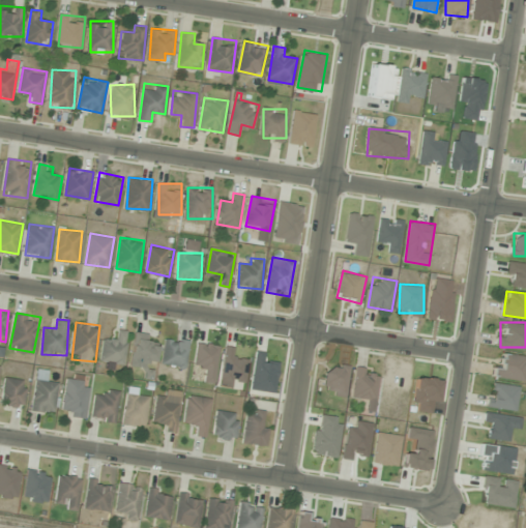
[(127,329),(118,328),(118,338),(105,338),(104,365),(126,367),(127,329)]
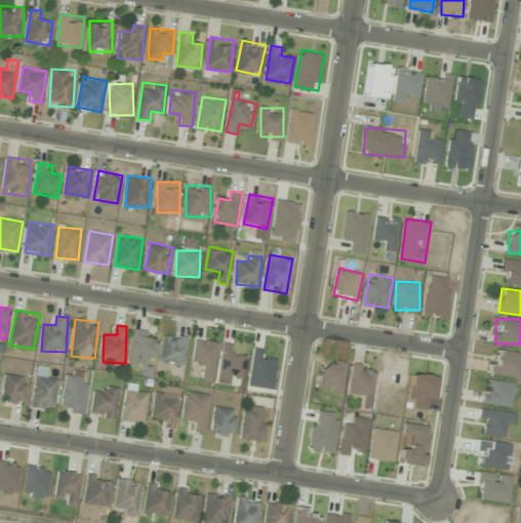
[(149,336),(151,331),(141,328),(129,357),(151,365),(160,340),(149,336)]
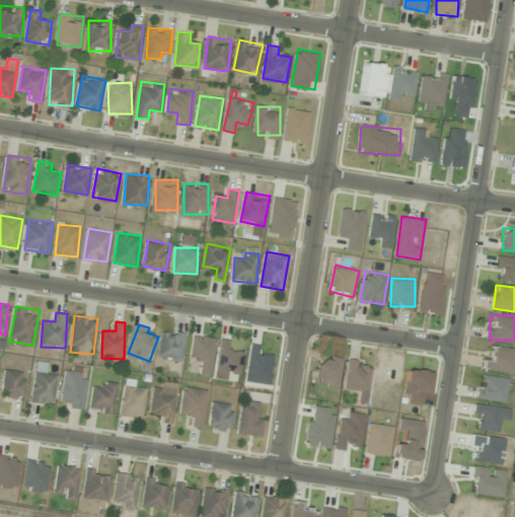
[(187,331),(163,329),(160,357),(185,359),(187,331)]
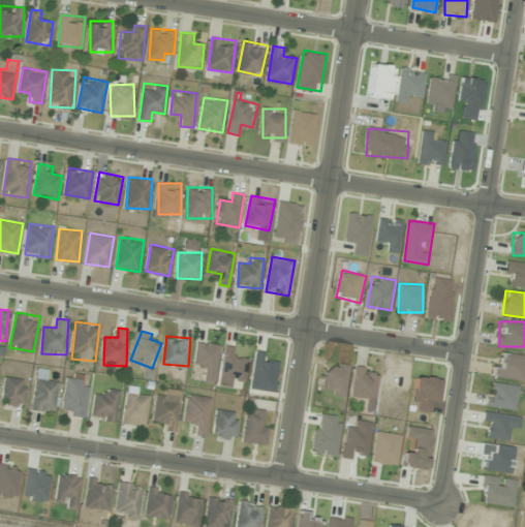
[(220,343),(198,341),(195,366),(207,368),(206,379),(216,380),(220,343)]
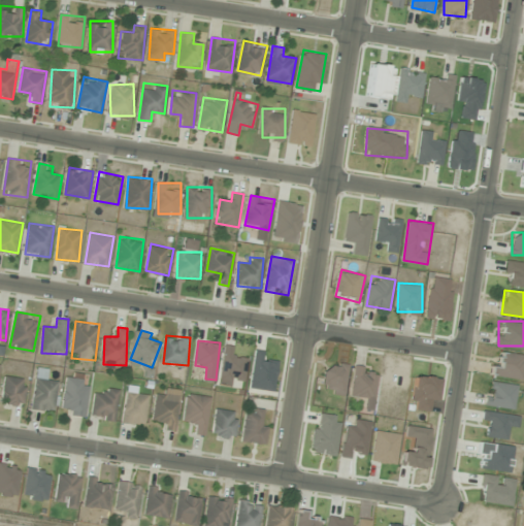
[(249,357),(236,357),(237,346),(226,344),(223,377),(248,380),(249,357)]
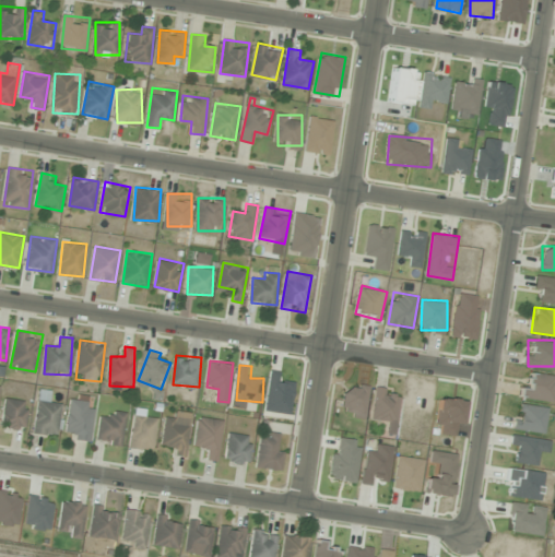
[(554,372),(524,372),(524,399),(554,399),(554,372)]
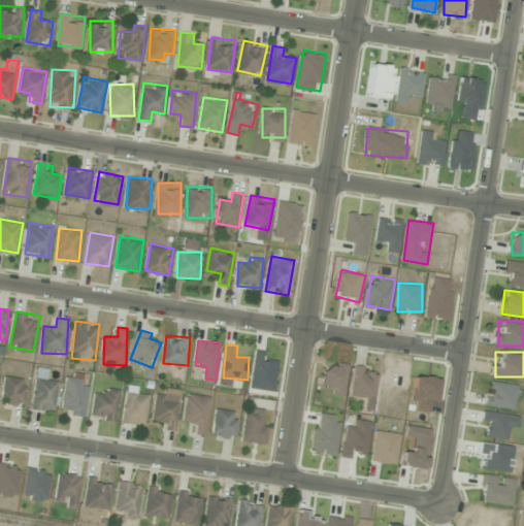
[(323,389),(347,394),(352,364),(329,360),(323,389)]
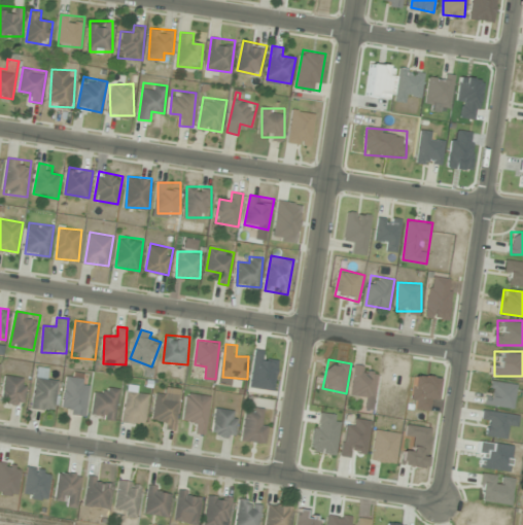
[(375,409),(381,370),(356,365),(351,393),(368,396),(367,407),(375,409)]
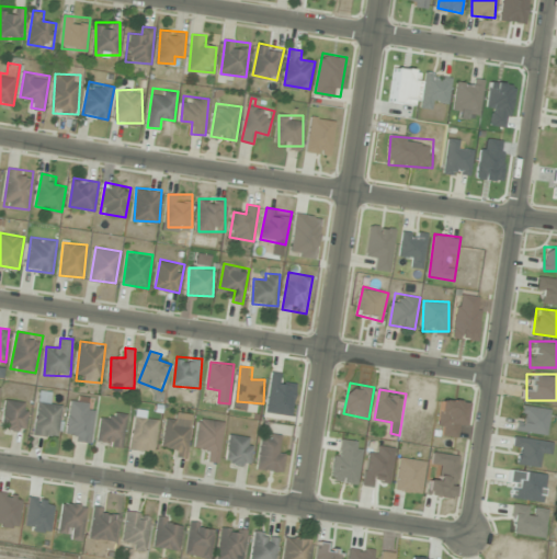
[(30,401),(7,399),(3,426),(26,429),(30,401)]
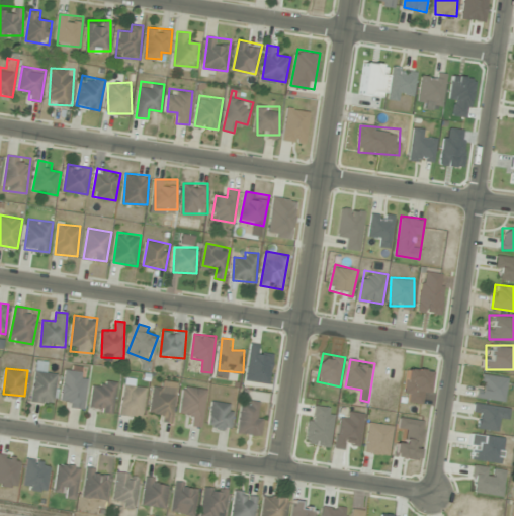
[(59,372),(36,369),(33,400),(55,402),(59,372)]
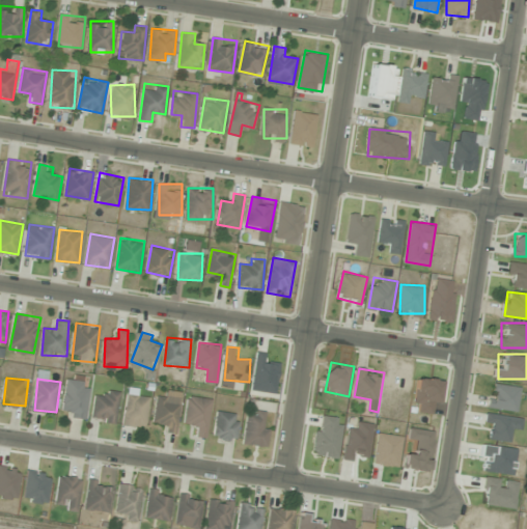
[(90,380),(66,379),(65,415),(90,416),(90,380)]
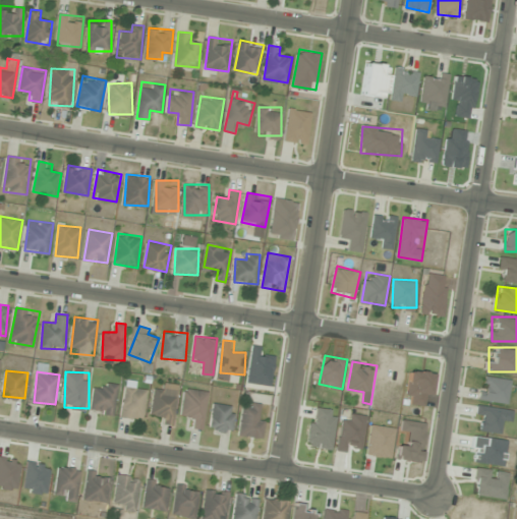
[(508,403),(513,381),(485,375),(480,397),(508,403)]
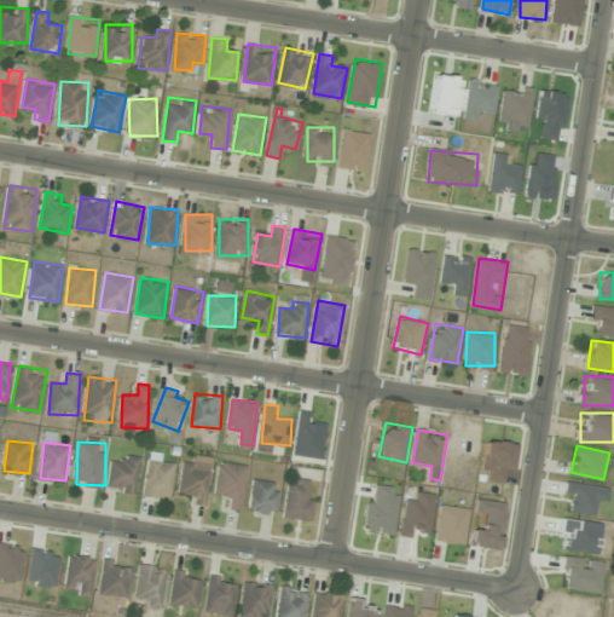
[(125,462),(111,461),(110,490),(139,490),(140,455),(125,455),(125,462)]
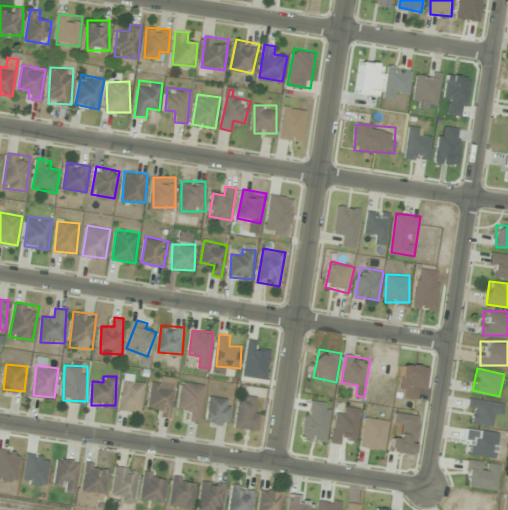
[(140,412),(146,383),(125,378),(119,408),(140,412)]
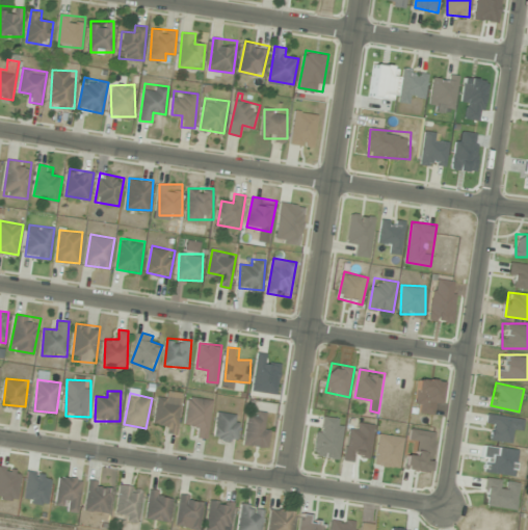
[(166,423),(165,429),(177,432),(185,402),(161,396),(154,420),(166,423)]
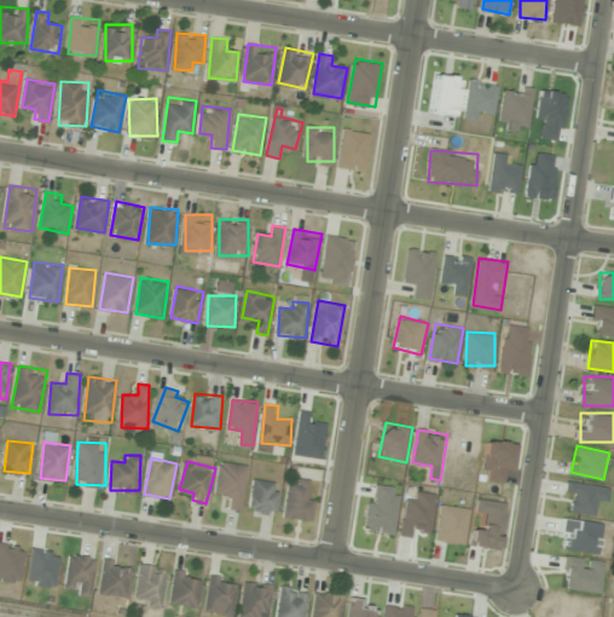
[(218,491),(231,494),(230,507),(243,508),(249,465),(221,461),(218,491)]
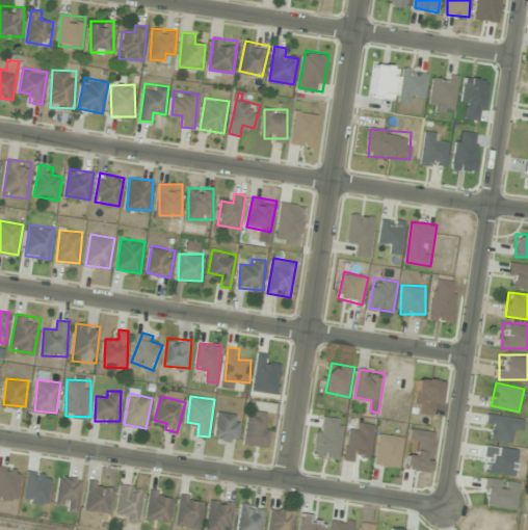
[(245,444),(268,446),(273,413),(251,409),(245,444)]
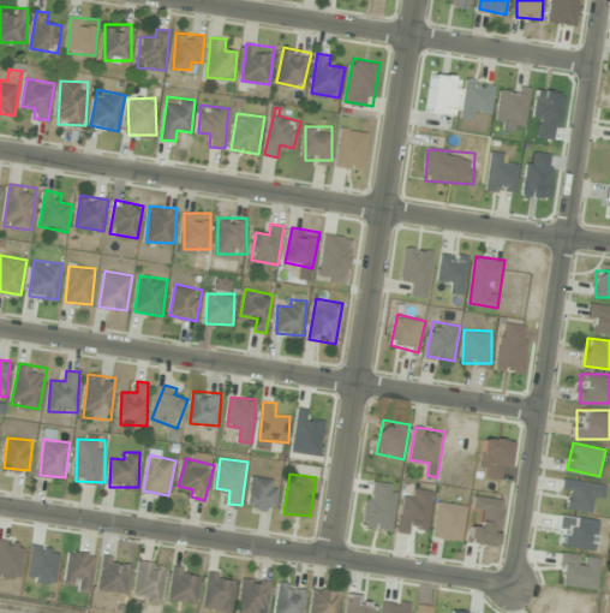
[(249,505),(275,510),(280,478),(253,475),(249,505)]
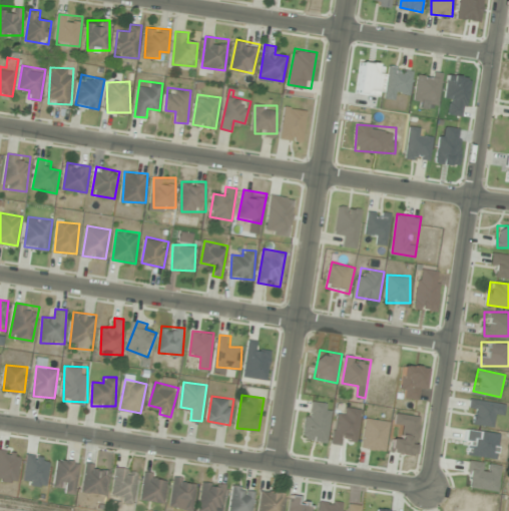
[(80,460),(58,458),(55,489),(77,491),(80,460)]
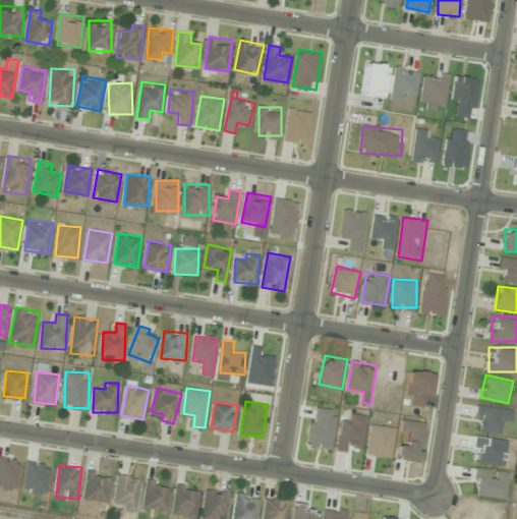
[(111,472),(88,470),(84,499),(108,501),(111,472)]
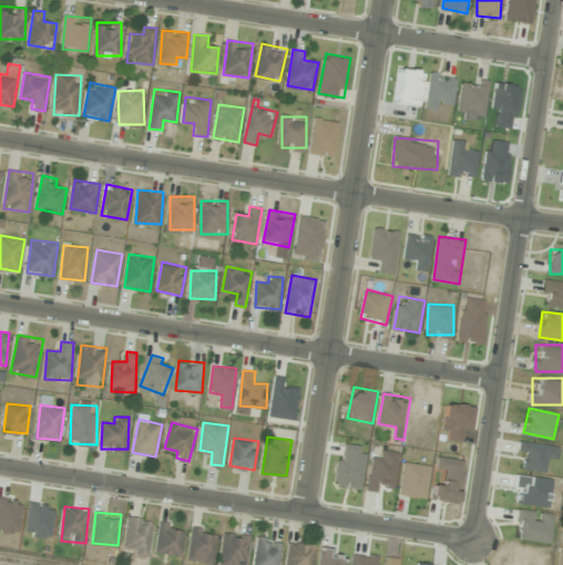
[(125,552),(150,554),(153,519),(129,516),(125,552)]
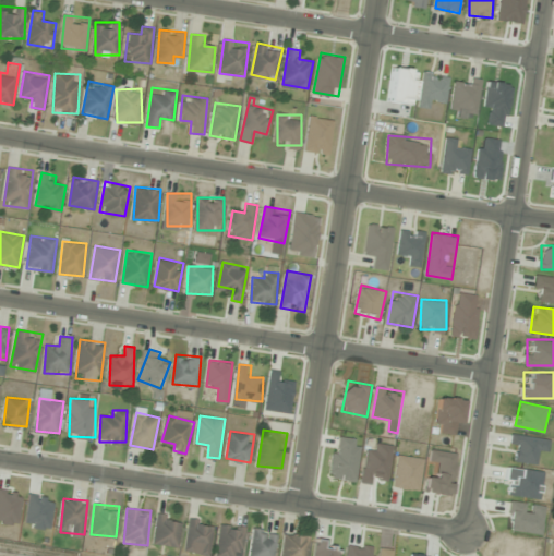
[(155,543),(180,545),(183,516),(158,514),(155,543)]
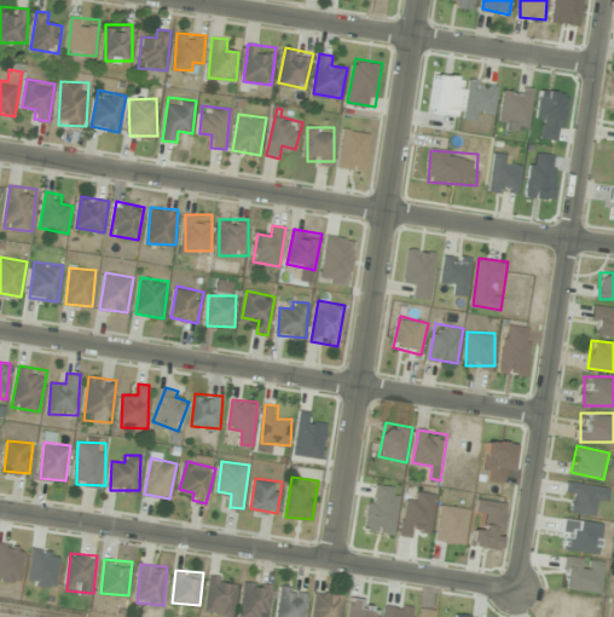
[(235,613),(238,577),(212,574),(207,611),(235,613)]
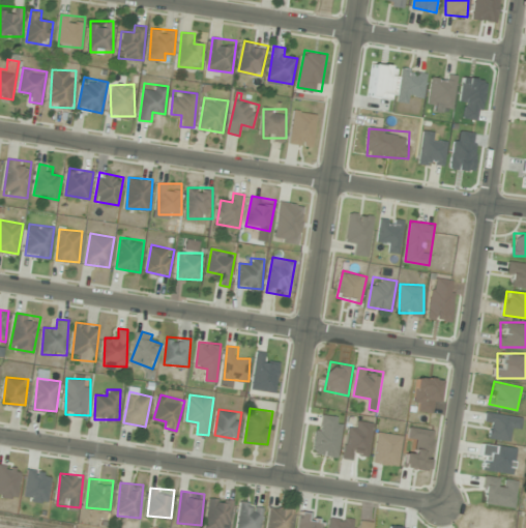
[(232,527),(233,498),(209,498),(208,527),(232,527)]
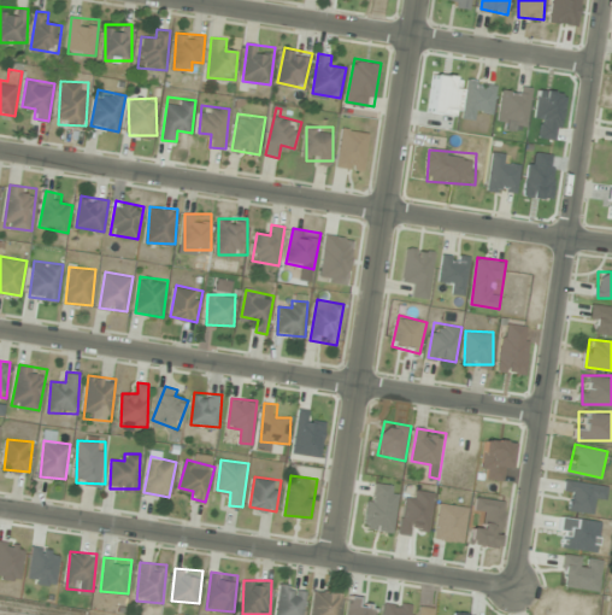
[(305,614),(309,587),(281,584),(277,614),(305,614)]
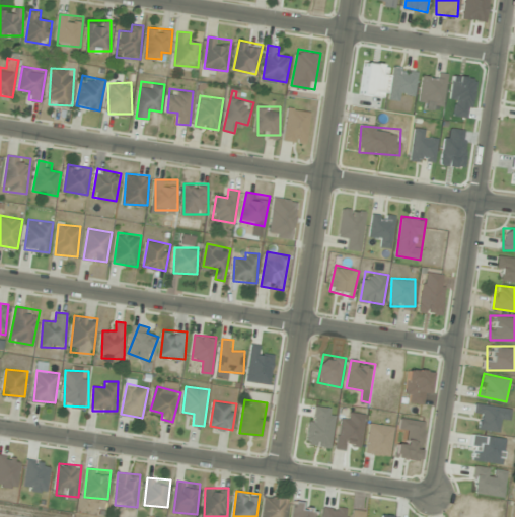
[(287,516),(290,498),(266,496),(263,516),(287,516)]
